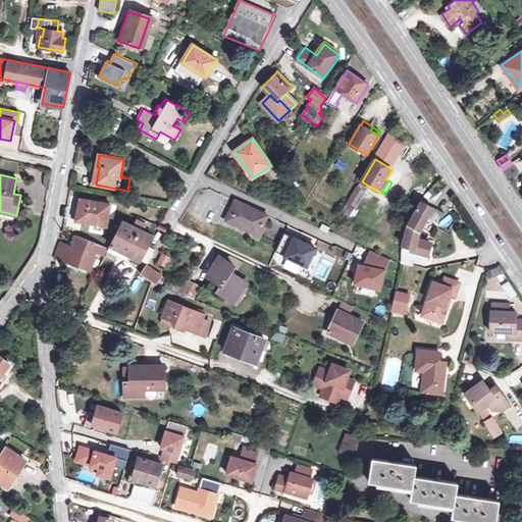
[(365,191),(368,186),(362,181),(359,187),(365,191)]
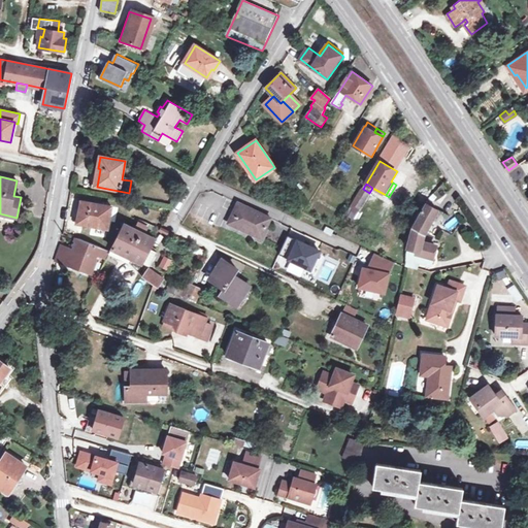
[(369,193),(363,189),(348,215),(354,218),(369,193)]
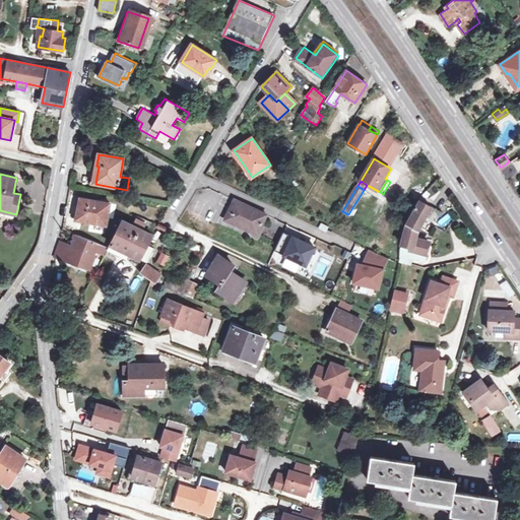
[(80,199),(78,208),(81,209),(79,220),(106,224),(110,204),(80,199)]
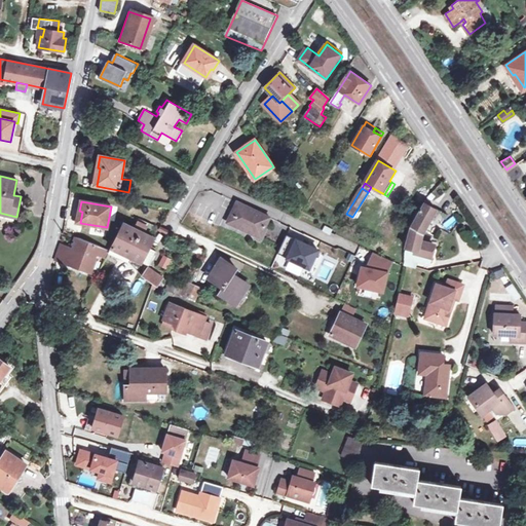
[(227,222),(260,237),(270,217),(237,201),(227,222)]
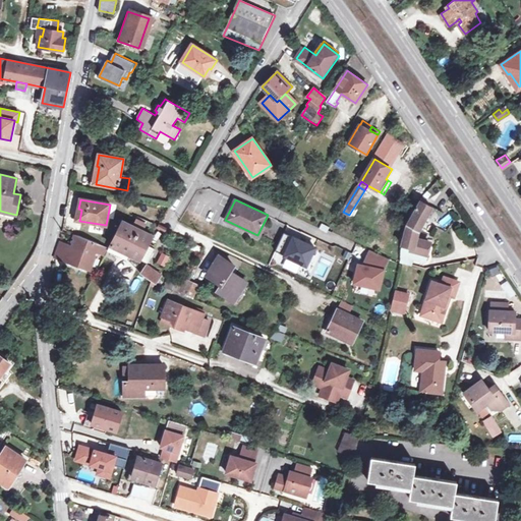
[(402,245),(400,254),(413,257),(414,251),(427,255),(429,242),(417,238),(419,231),(431,207),(421,200),(417,208),(416,207),(415,210),(407,225),(402,245)]
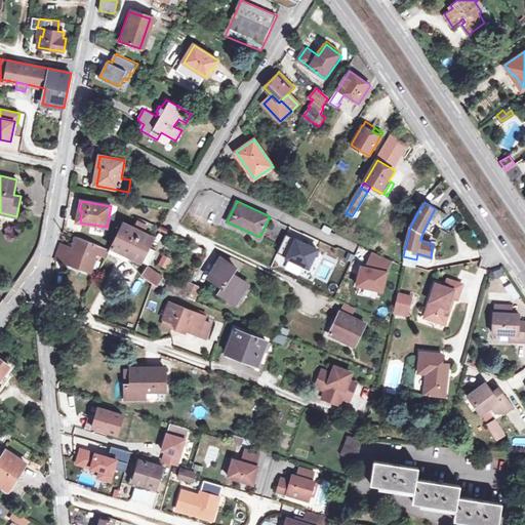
[(124,223),(111,247),(110,250),(108,253),(127,261),(129,256),(147,265),(151,264),(157,250),(156,247),(150,244),(153,237),(144,232),(147,225),(137,220),(134,227),(124,223)]
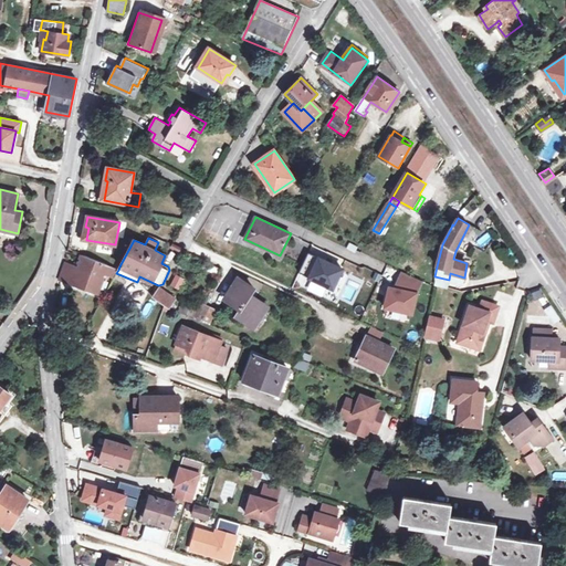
[(333,289),(343,270),(308,254),(300,273),(333,289)]
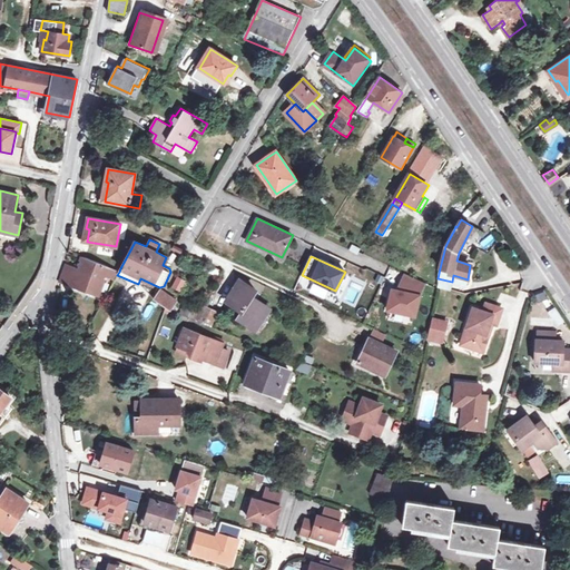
[(60,282),(100,296),(102,290),(108,292),(117,275),(119,272),(82,258),(79,267),(66,264),(60,282)]
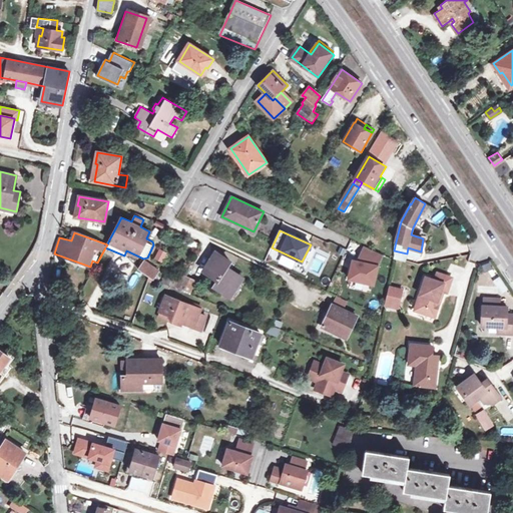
[(378,266),(383,255),(365,246),(360,258),(364,260),(363,263),(358,262),(353,261),(348,279),(373,285),(378,266)]
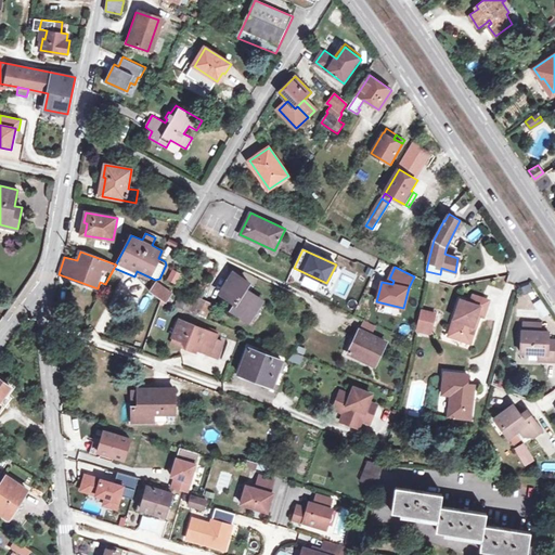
[(176,284),(181,272),(171,268),(166,280),(176,284)]
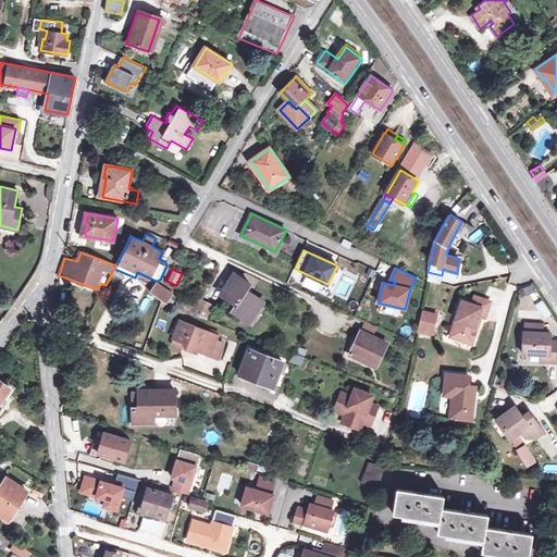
[(443,269),(442,275),(456,279),(457,273),(443,269)]
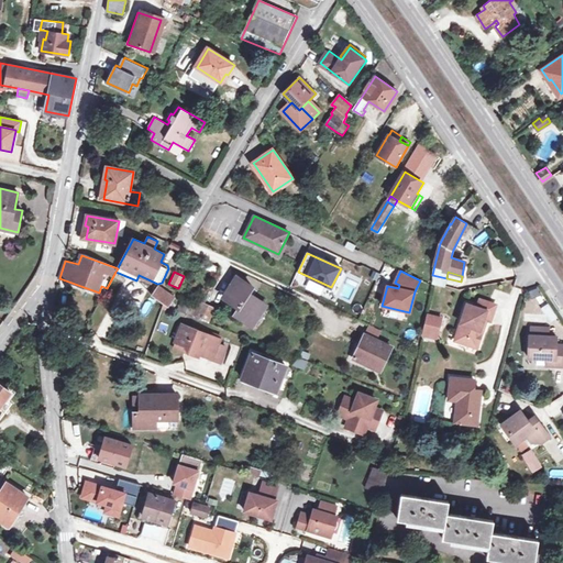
[(446,278),(432,275),(432,280),(432,282),(445,285),(446,278)]
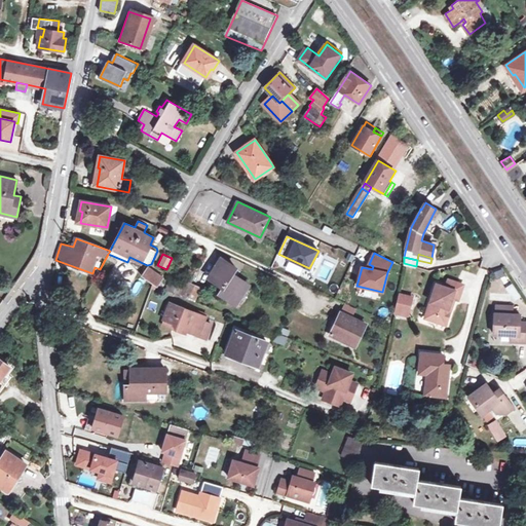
[(210,277),(224,287),(220,293),(236,304),(249,287),(232,275),(237,269),(221,259),(210,277)]
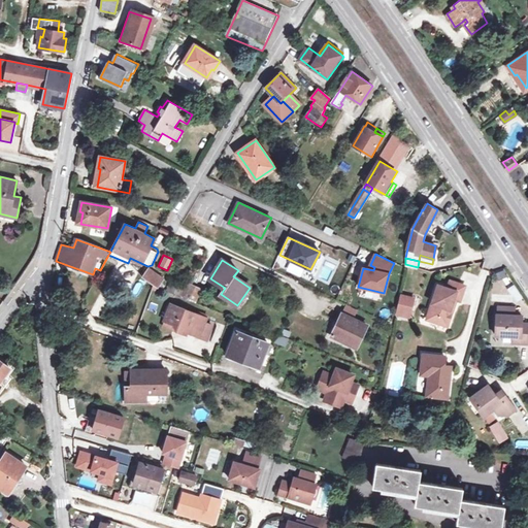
[(157,288),(162,279),(149,269),(142,277),(157,288)]
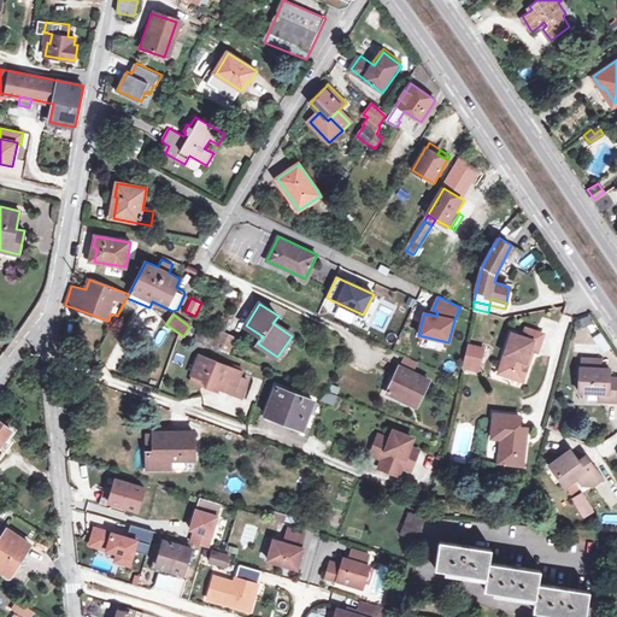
[(544,334),(527,328),(523,336),(541,342),(544,334)]
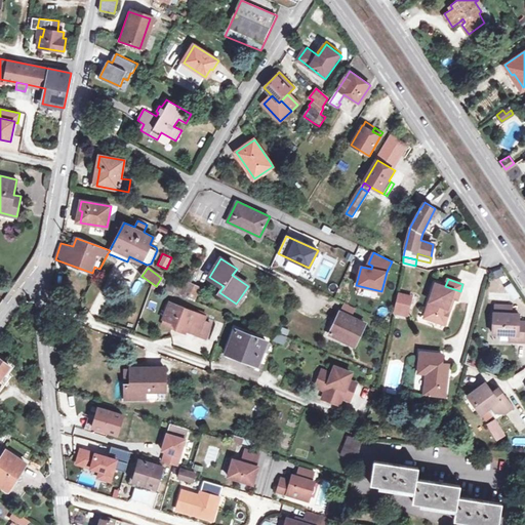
[(177,294),(194,300),(199,288),(185,280),(177,294)]
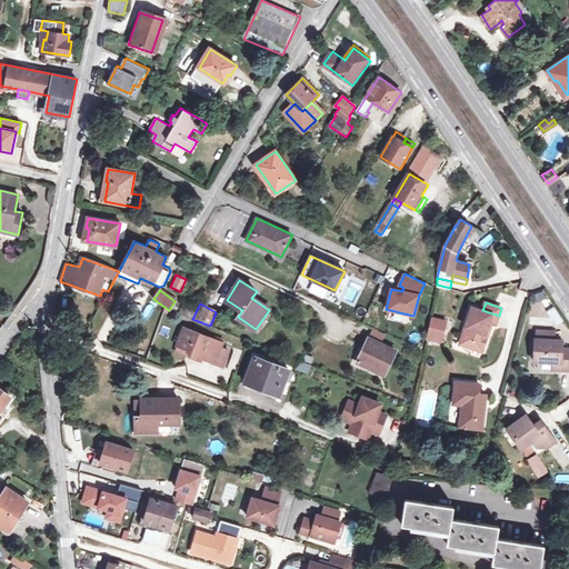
[(496,325),(499,316),(482,310),(471,307),(461,338),(472,341),(471,348),(482,351),(488,333),(486,333),(489,322),(491,323),(496,325)]
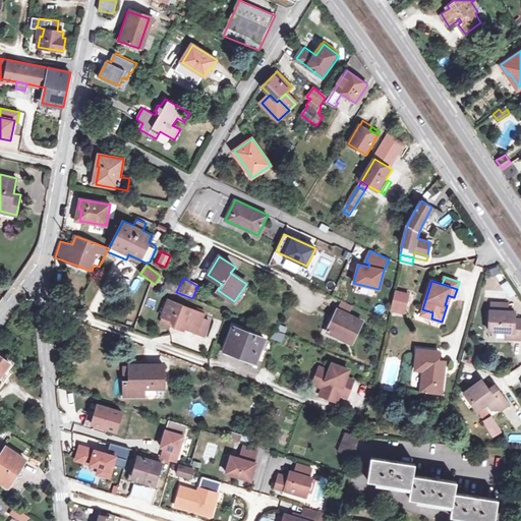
[(393,306),(406,309),(409,295),(397,292),(393,306)]
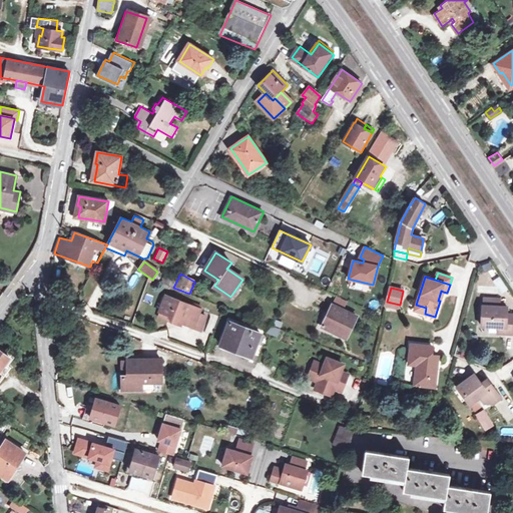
[(115,290),(113,293),(115,296),(120,299),(123,299),(125,295),(124,292),(119,289),(115,290)]
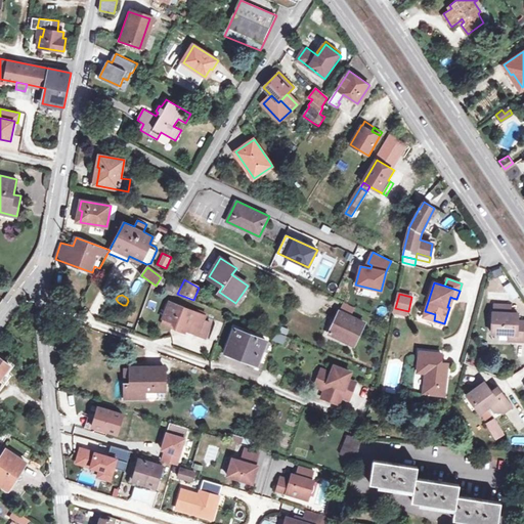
[(170,302),(164,319),(178,324),(176,330),(185,333),(186,331),(197,335),(206,338),(212,324),(211,322),(206,320),(207,316),(170,302)]
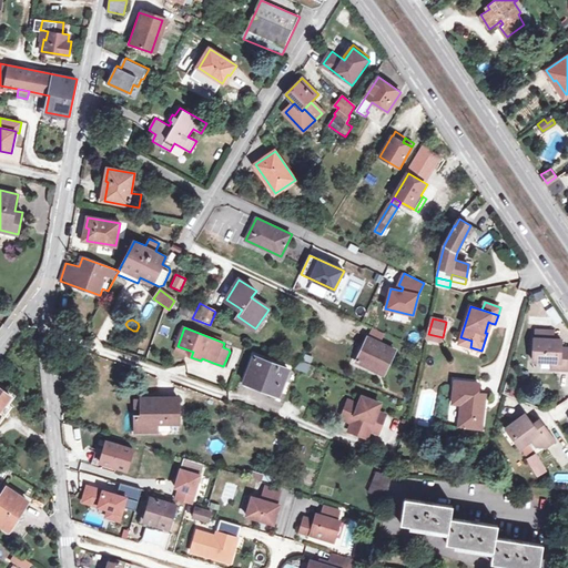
[(536,337),(561,338),(561,330),(537,328),(536,337)]
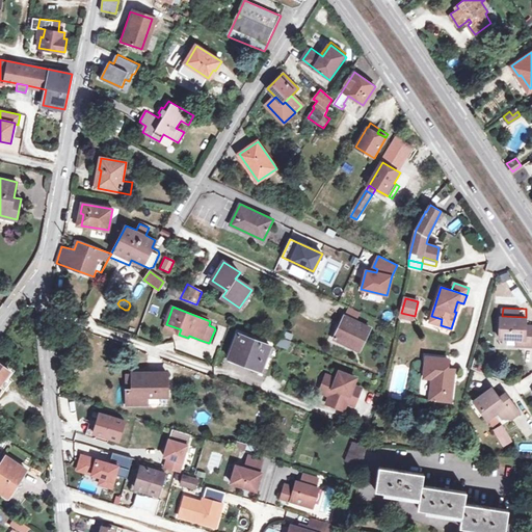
[(358,313),(350,309),(347,317),(354,321),(358,313)]
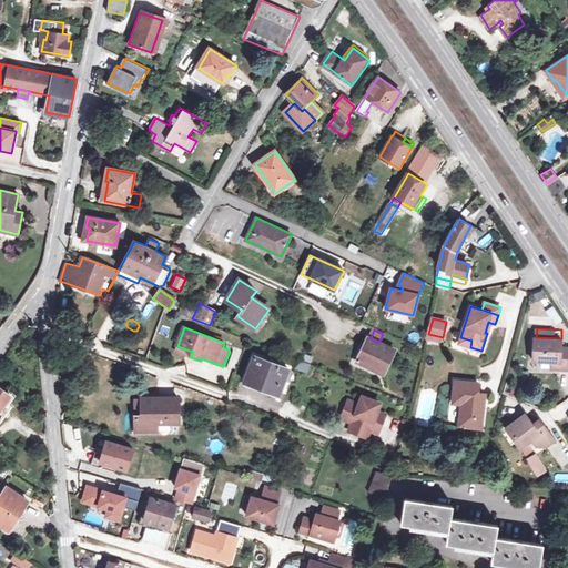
[(356,361),(384,374),(395,351),(378,343),(371,338),(367,337),(356,361)]
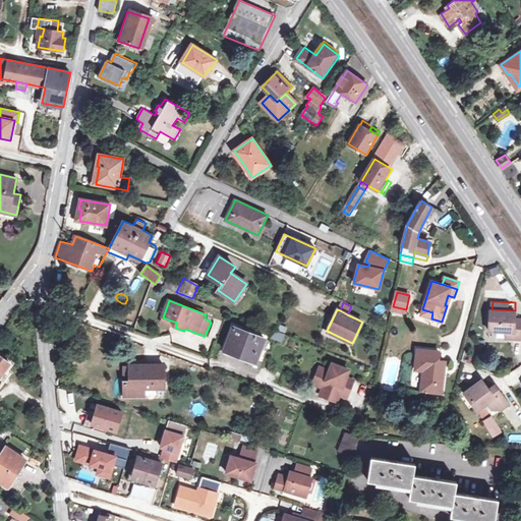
[(432,312),(422,309),(421,314),(431,319),(432,312)]
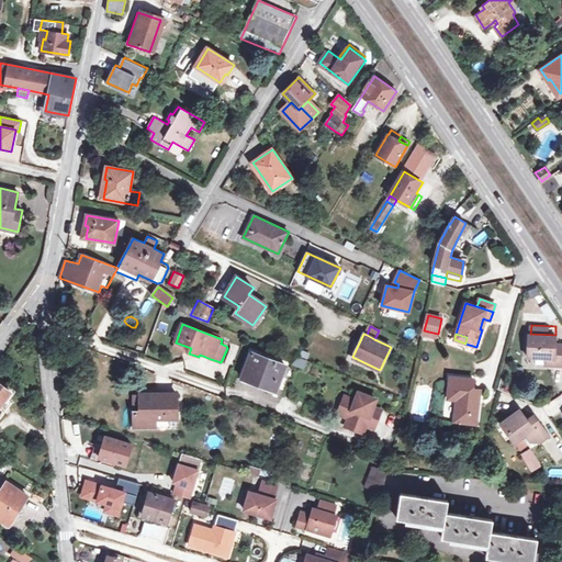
[(555,335),(530,334),(528,334),(528,358),(547,358),(547,367),(561,367),(561,343),(557,343),(557,335),(555,335)]
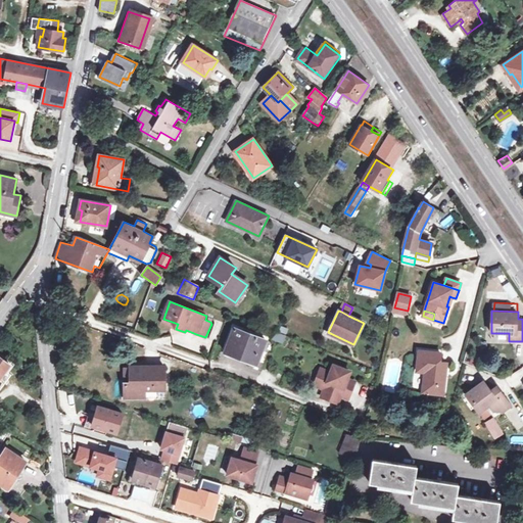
[(161,323),(176,329),(178,324),(163,319),(161,323)]
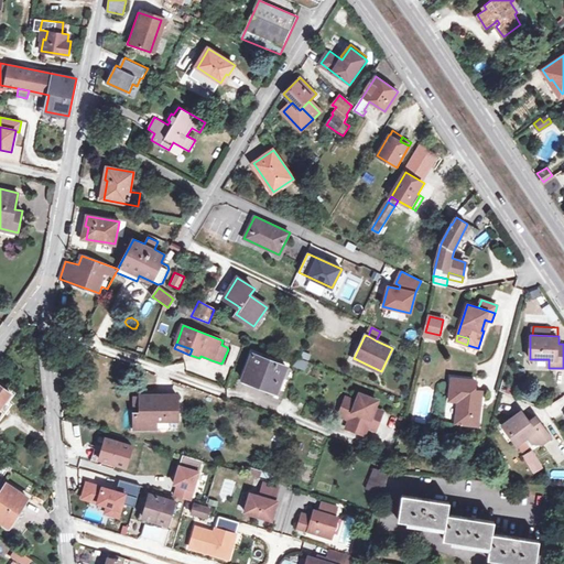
[(300,351),(297,367),(306,369),(310,353),(300,351)]
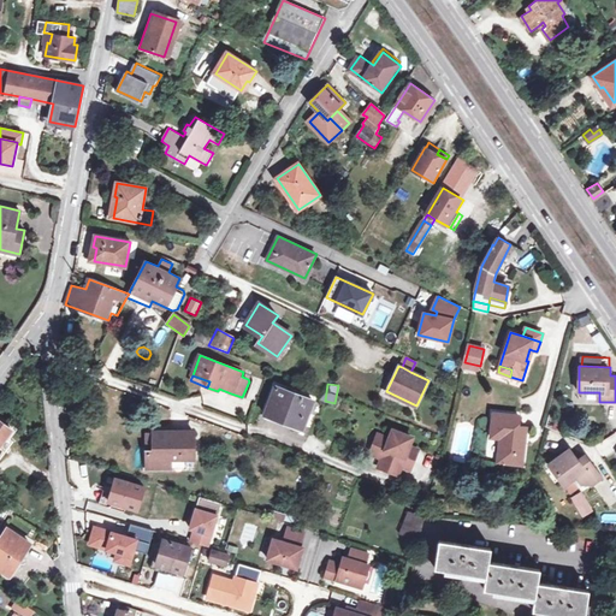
[(306,413),(309,414),(314,401),(277,388),(266,415),(300,427),(306,413)]
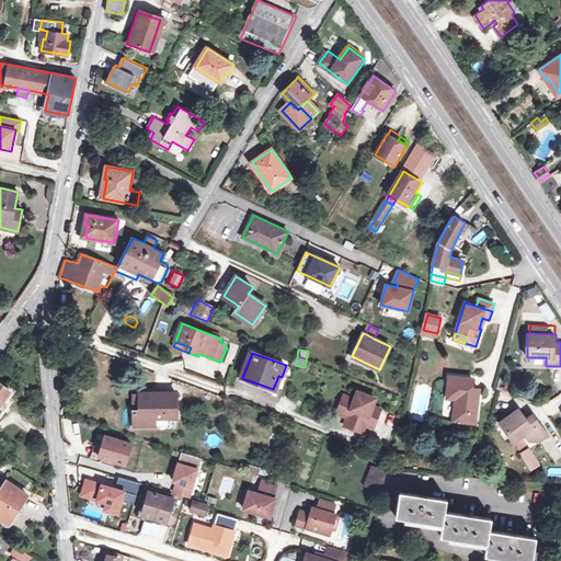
[(278,376),(273,389),(278,392),(284,378),(282,377),(278,376)]
